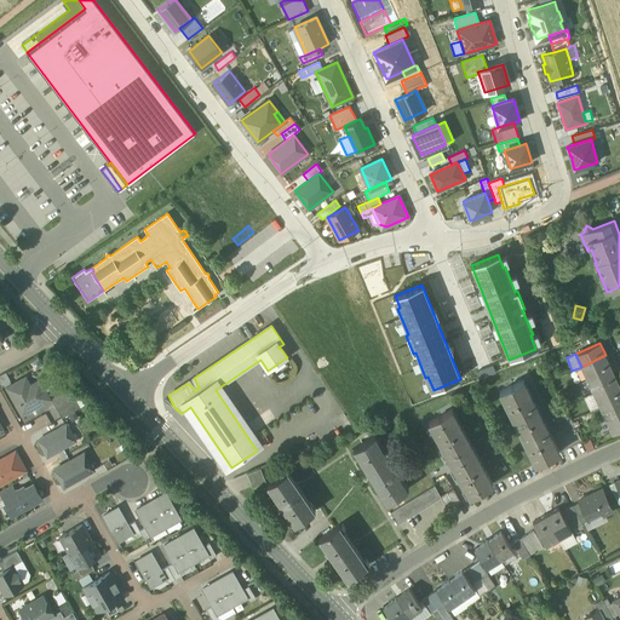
[(581,367),(587,379),(612,368),(606,355),(581,367)]
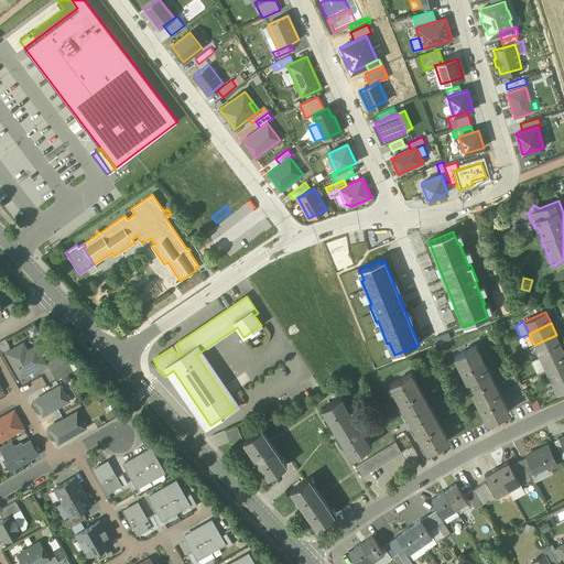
[(447,334),(434,338),(433,338),(435,345),(451,339),(448,333),(447,334)]
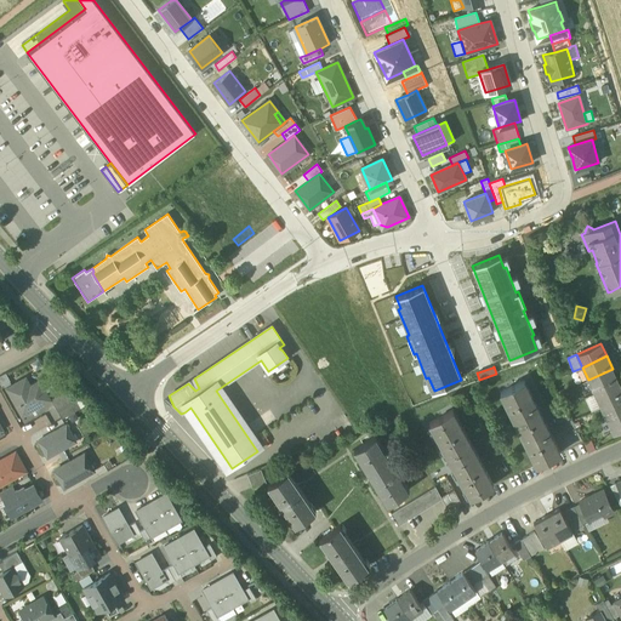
[(588,380),(594,393),(619,382),(613,369),(588,380)]
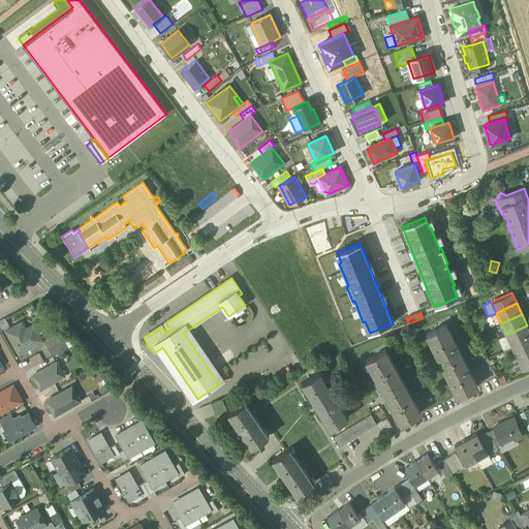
[(0,320),(0,327),(1,329),(8,324),(5,317),(0,320)]
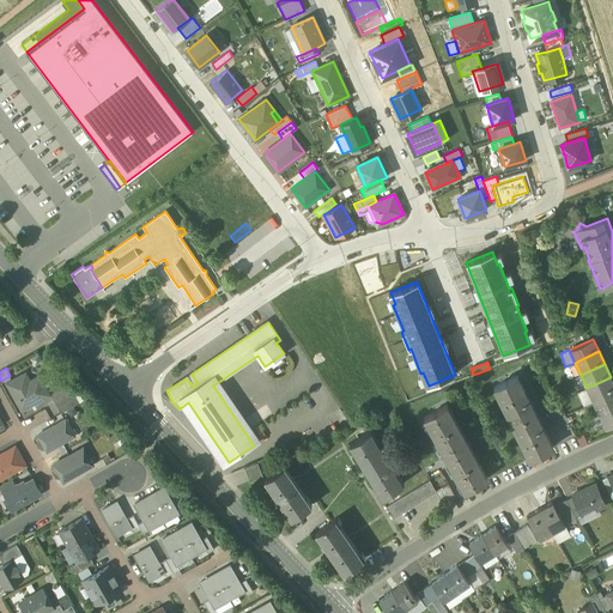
[(25,372),(19,376),(24,384),(30,381),(25,372)]
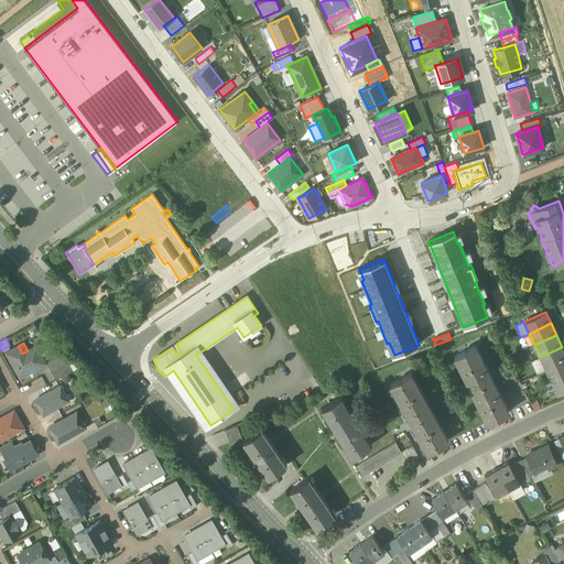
[(7,353),(20,377),(26,373),(26,372),(30,370),(31,371),(45,364),(41,357),(49,353),(44,344),(36,348),(35,346),(28,350),(22,354),(18,346),(7,353)]
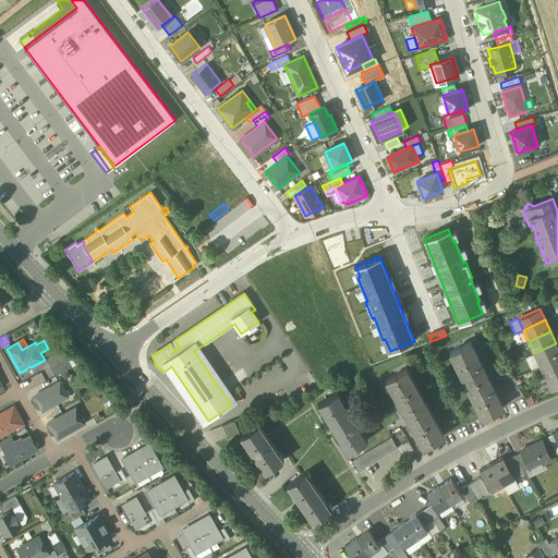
[(174,340),(169,344),(176,351),(179,349),(174,340)]
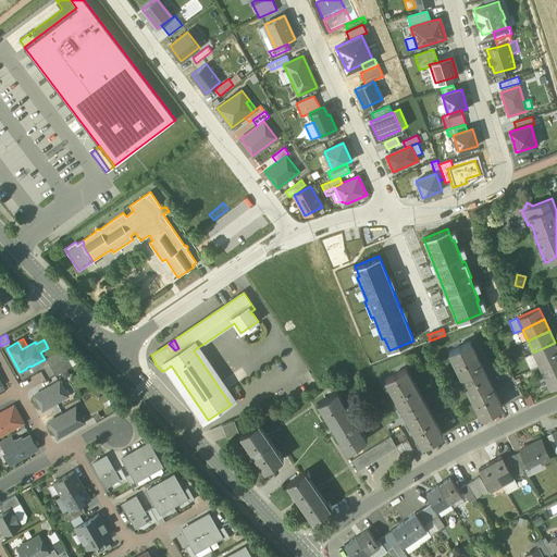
[(449,351),(481,418),(502,407),(471,342),(449,351)]
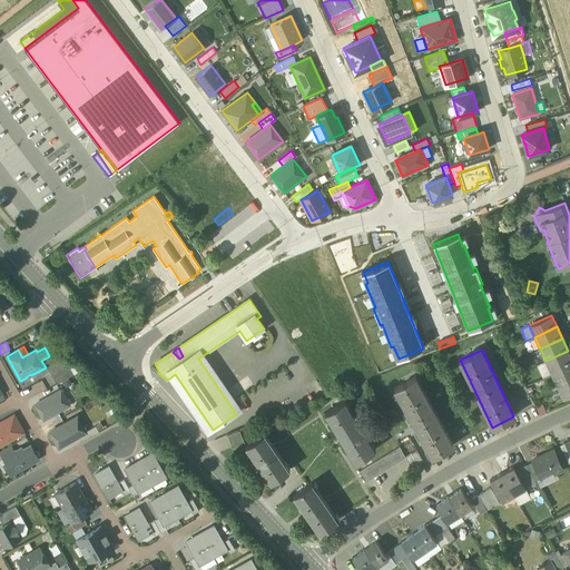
[(546,361),(551,373),(569,364),(569,355),(568,351),(546,361)]
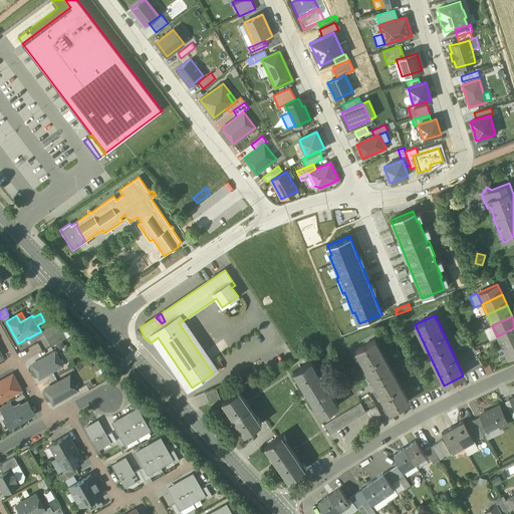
[(219,369),(185,319),(179,323),(213,373),(219,369)]
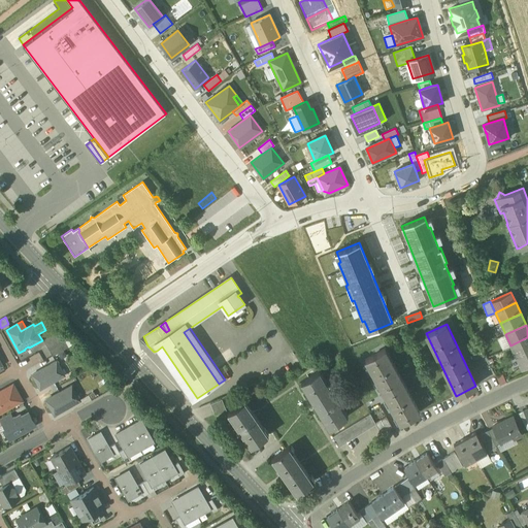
[(43,340),(50,351),(65,341),(59,330),(43,340)]
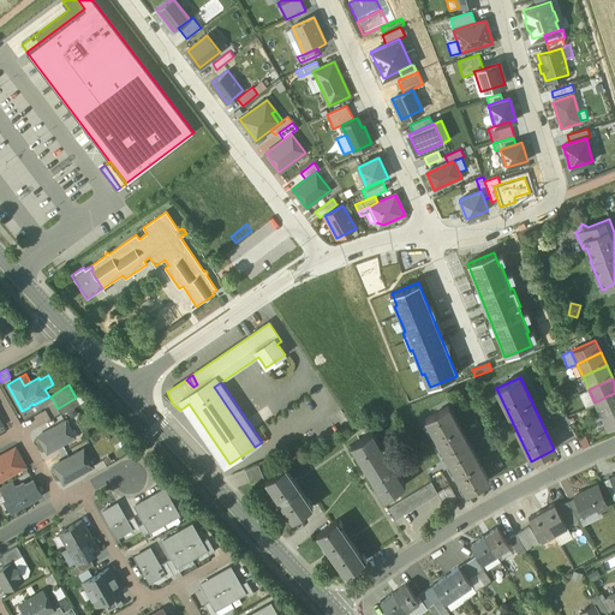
[(76,398),(79,404),(85,401),(70,384),(69,384),(76,398)]
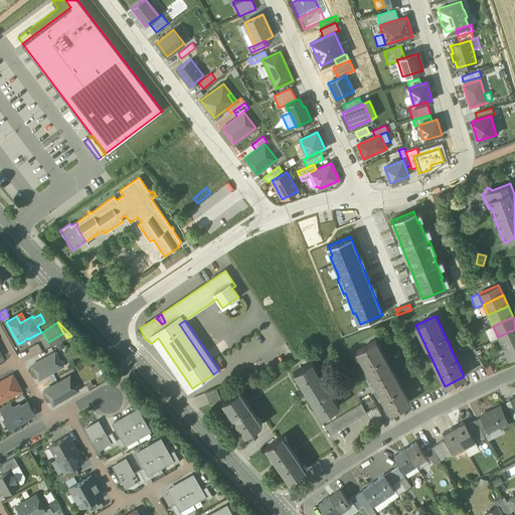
[(490,341),(498,337),(493,326),(485,330),(490,341)]
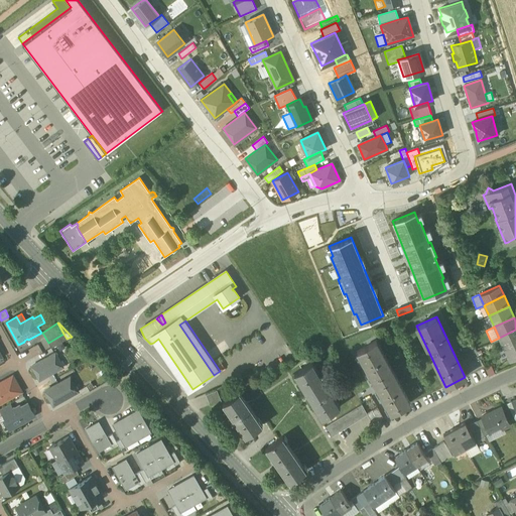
[(515,330),(499,338),(505,349),(515,343),(515,330)]
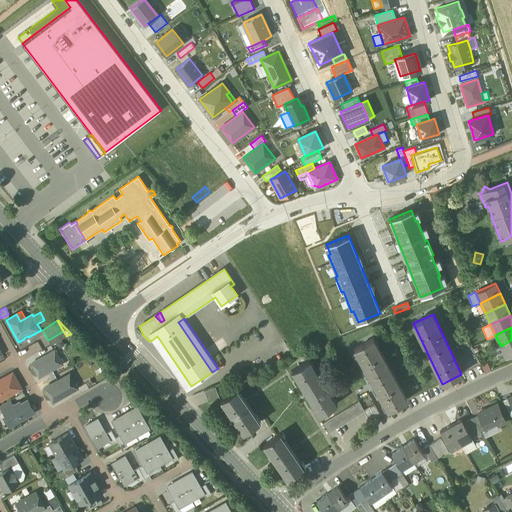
[(48,340),(51,345),(66,336),(63,331),(48,340)]
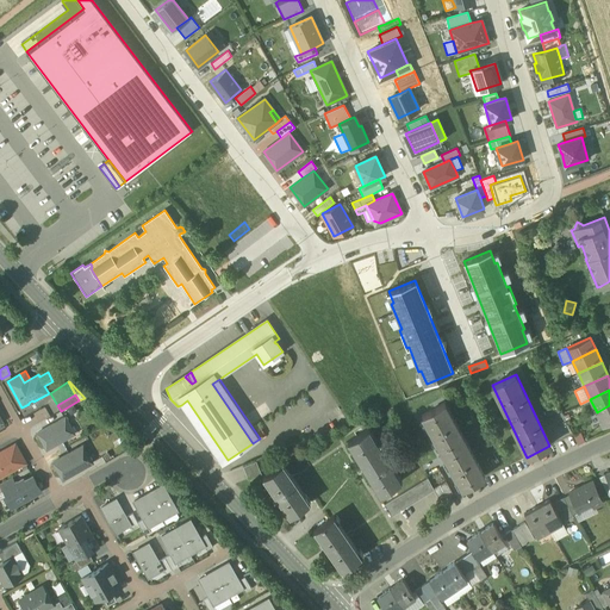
[(187,400),(181,405),(221,465),(228,460),(187,400)]
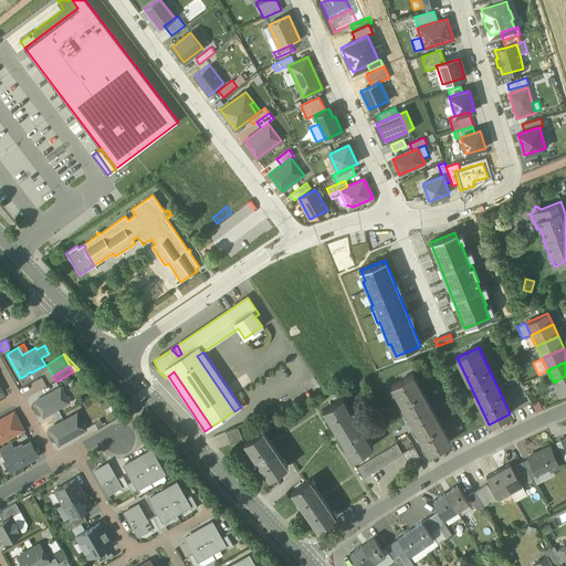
[(391,386),(429,453),(450,441),(412,374),(391,386)]
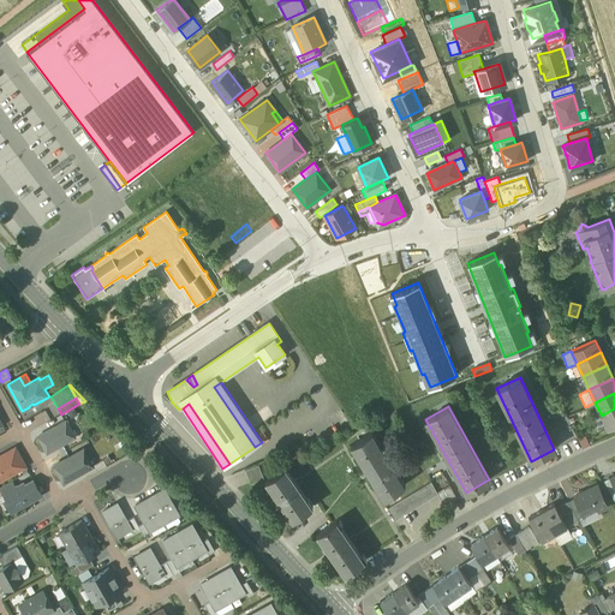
[(614,425),(614,408),(602,416),(608,429),(614,425)]
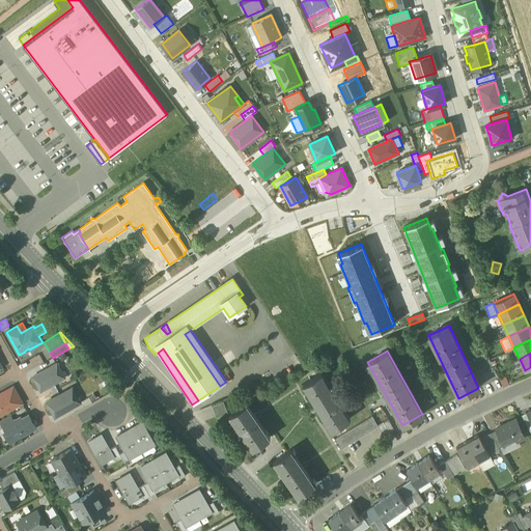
[(56,363),(32,376),(40,391),(64,378),(56,363)]
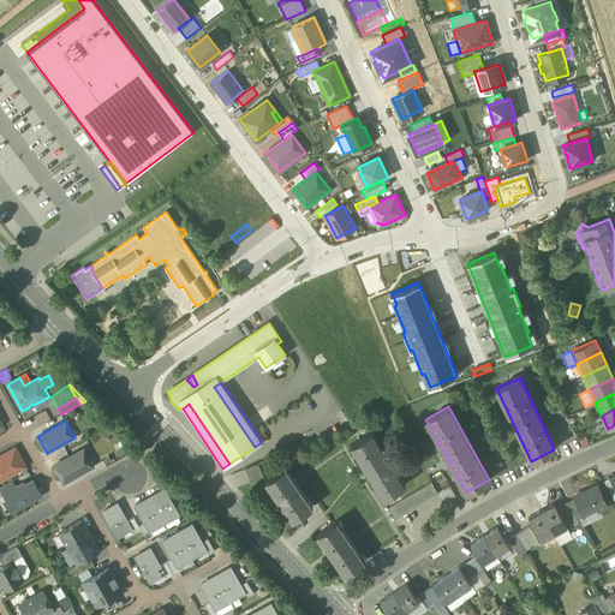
[(350,445),(382,497),(404,484),(371,431),(350,445)]
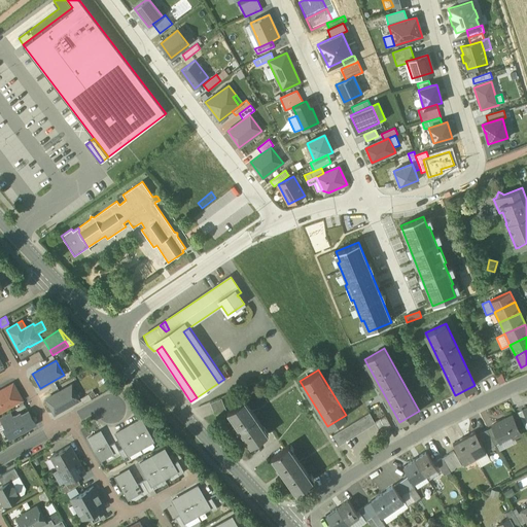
[(495,375),(499,384),(505,382),(501,372),(495,375)]
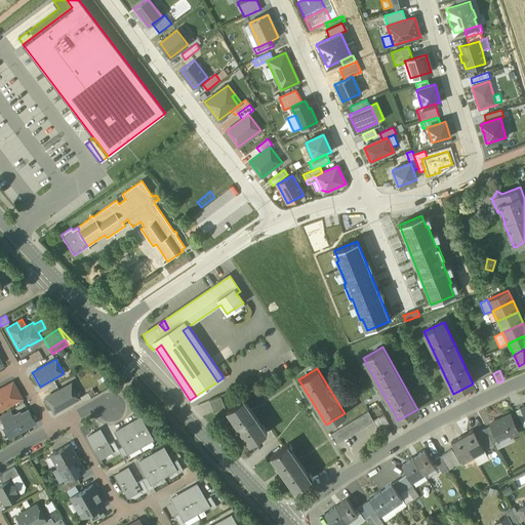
[(0,409),(21,398),(12,384),(0,390),(0,409)]
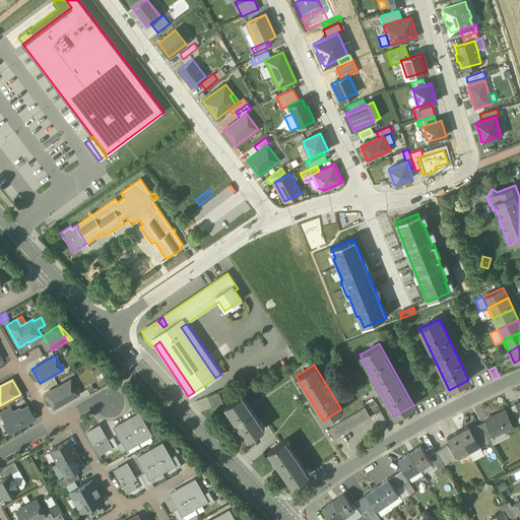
[(70,380),(46,393),(54,407),(78,394),(70,380)]
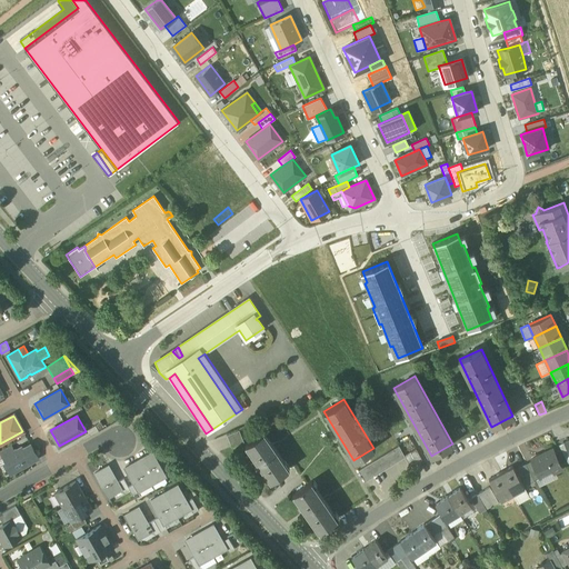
[(239,430),(227,435),(231,448),(243,442),(239,430)]
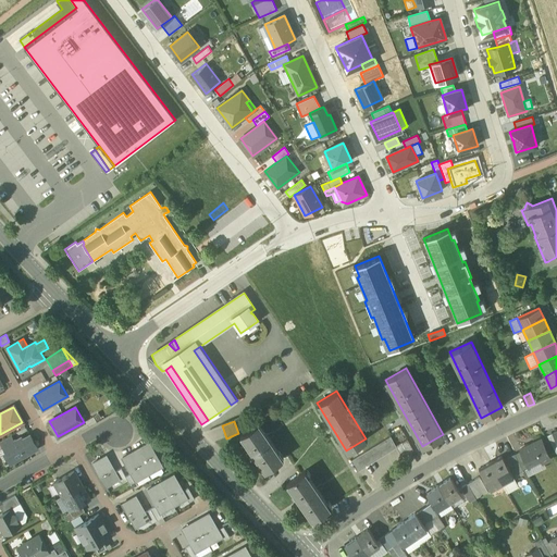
[(240,434),(264,470),(283,458),(283,457),(281,458),(276,453),(277,452),(262,430),(261,430),(257,423),(240,434)]
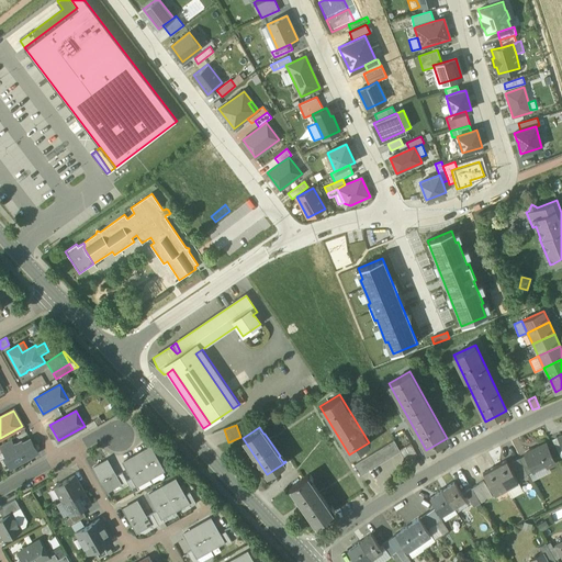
[(551,439),(560,456),(561,454),(561,445),(558,436),(551,439)]
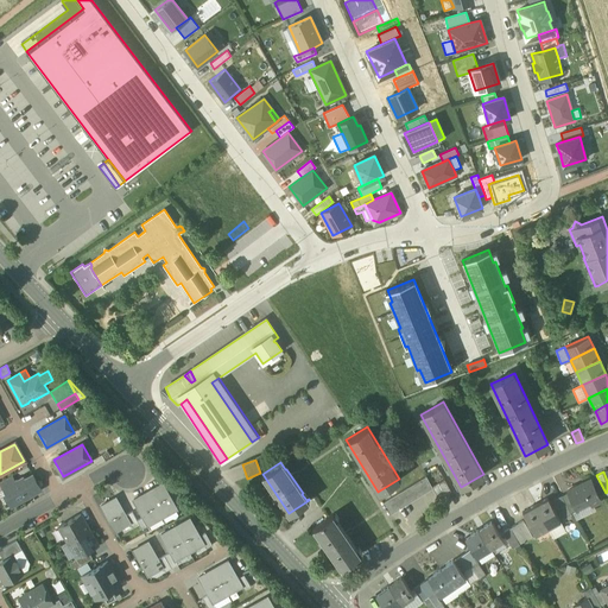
[(10,499),(13,505),(40,489),(32,475),(24,480),(18,483),(17,481),(4,488),(7,494),(5,495),(8,500),(10,499)]
